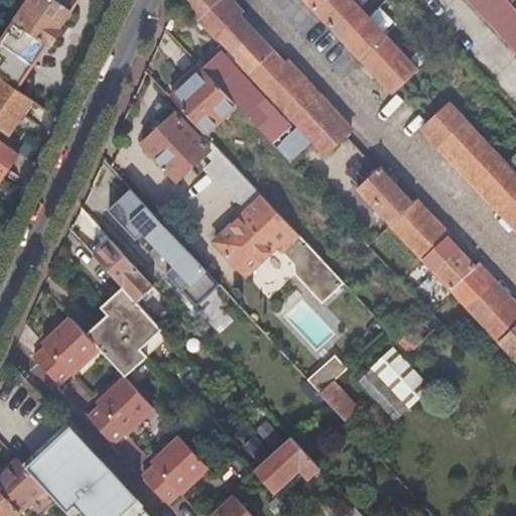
[(28,0),(0,41),(0,76),(17,89),(49,42),(51,44),(59,32),(57,30),(79,0),(28,0)]
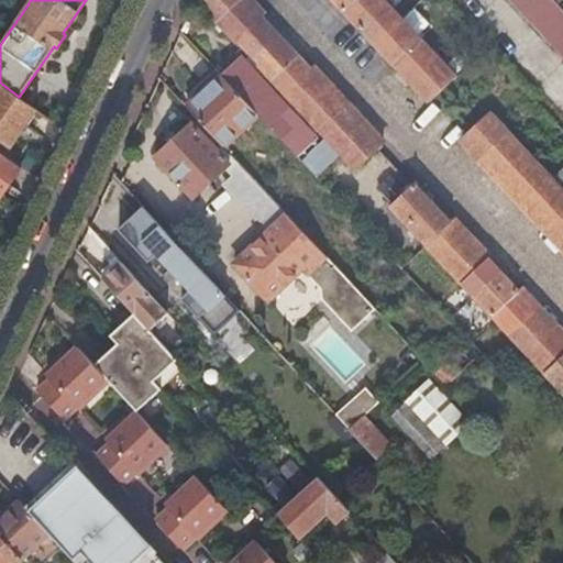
[(198,0),(197,1),(218,23),(242,0),(241,0),(198,0)]
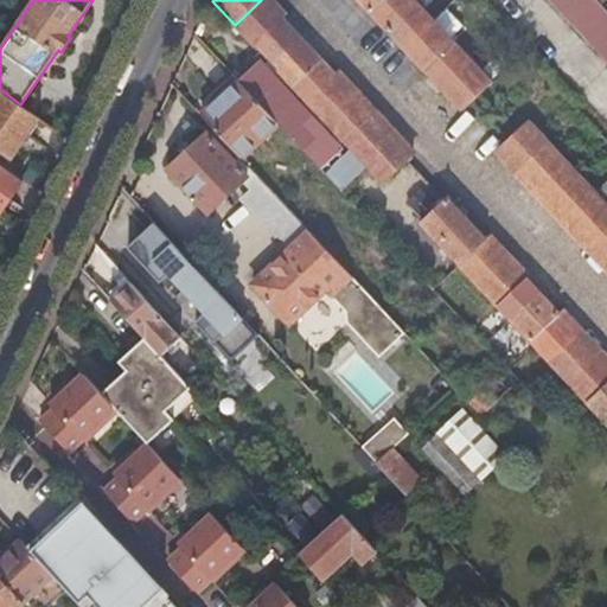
[(235,25),(253,44),(280,20),(261,0),(235,25)]
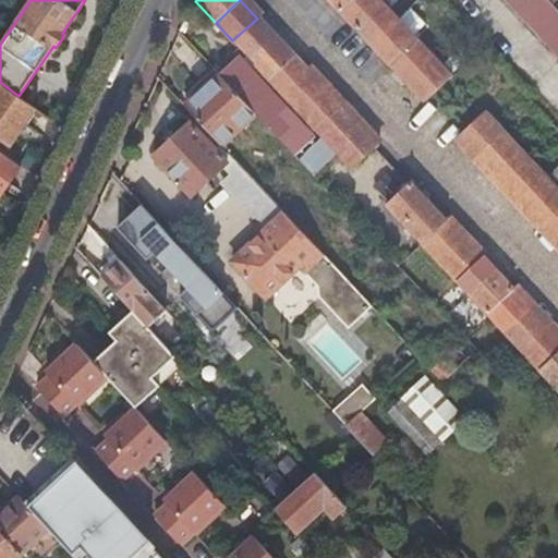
[(350,0),(341,9),(389,60),(413,38),(377,0),(350,0)]
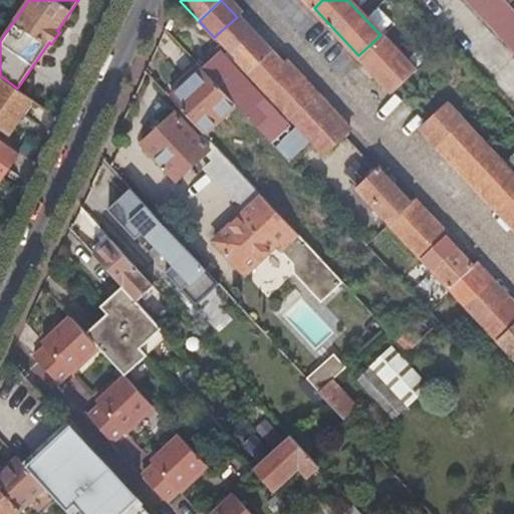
[(468,0),(513,49),(513,9),(505,0),(468,0)]
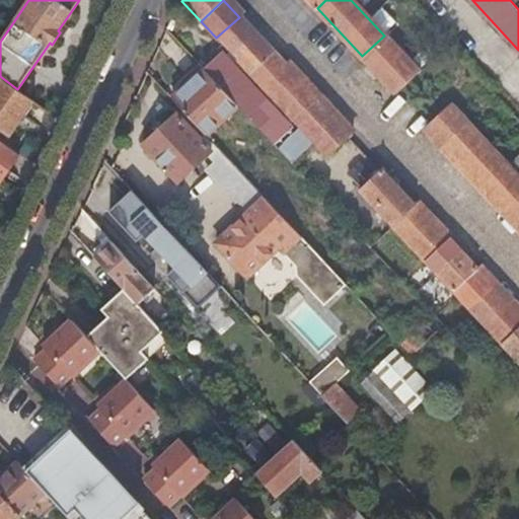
[(216,38),(249,73),(272,52),(239,17),(216,38)]
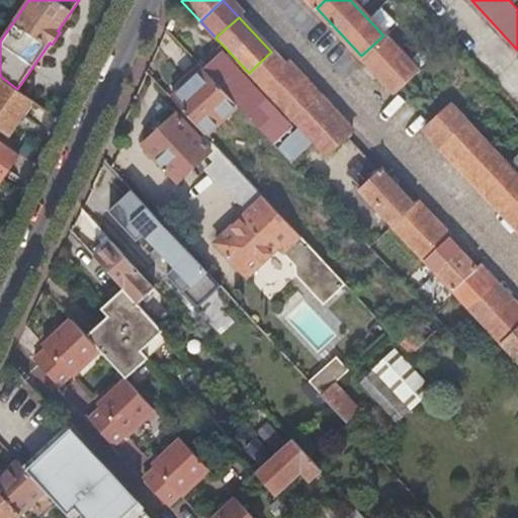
[(385,37),(401,54),(409,47),(394,30),(385,37)]
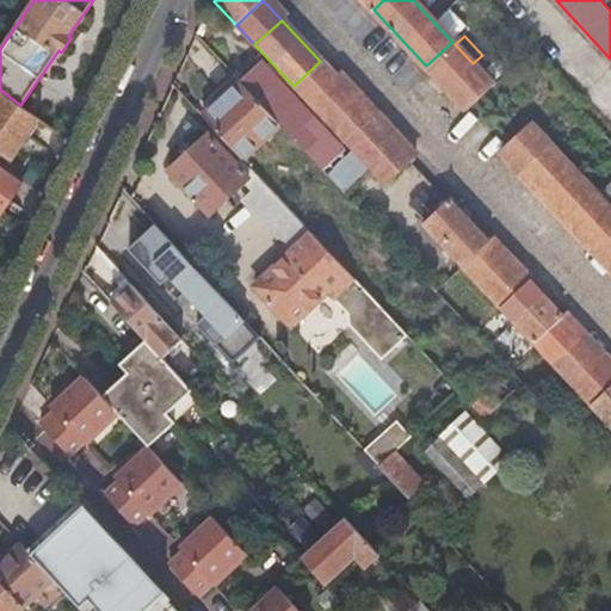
[(492,84),(473,63),(455,44),(452,42),(426,66),(466,107),(492,84)]
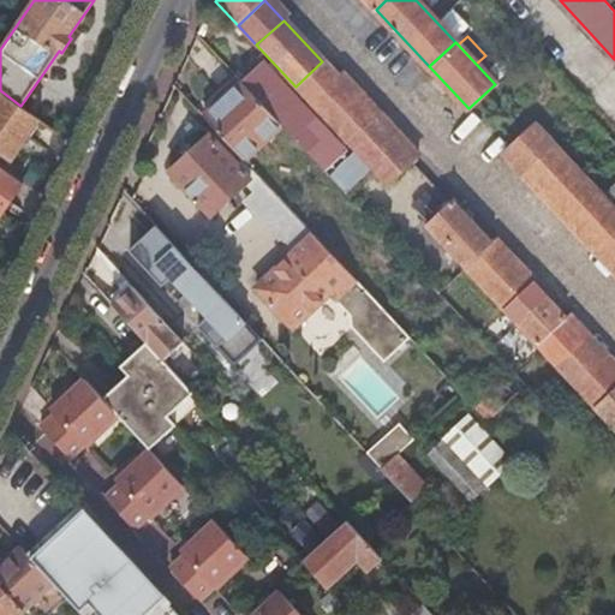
[(262,60),(240,79),(275,118),(323,169),(345,149),(262,60)]
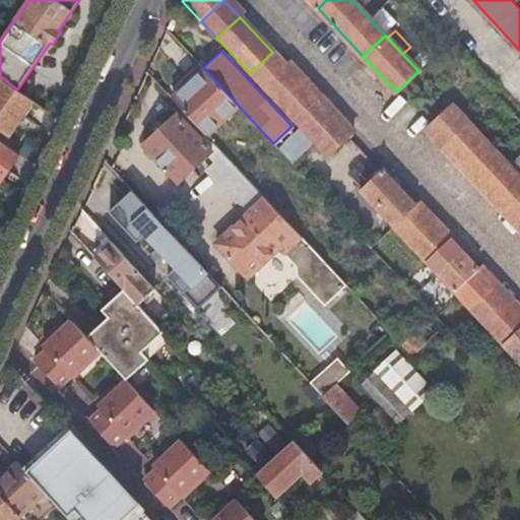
[(250,73),(295,121),(317,100),(272,52),(250,73)]
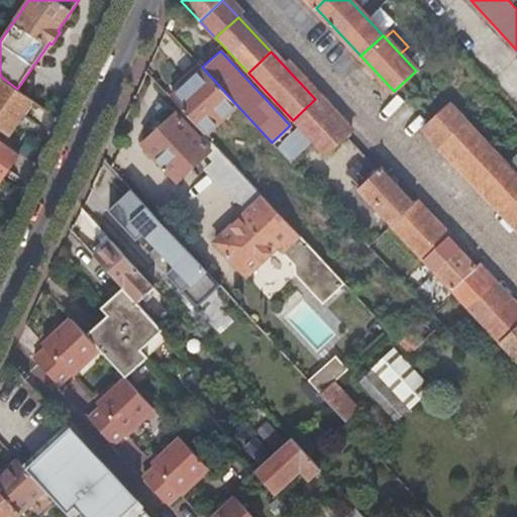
[(197,62),(165,92),(181,109),(199,128),(231,99),(202,67),(197,62)]
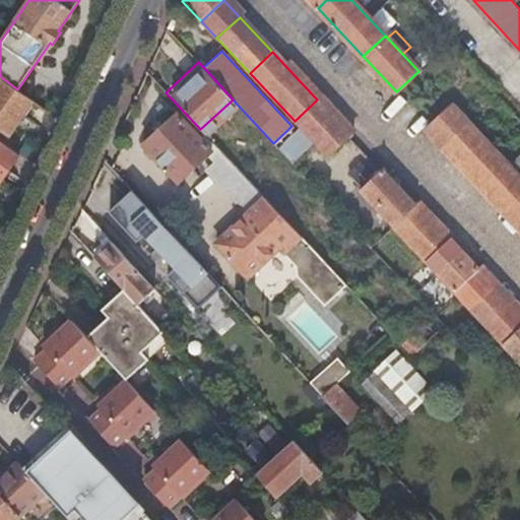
[(0,129),(10,136),(35,102),(17,89),(0,76),(0,129)]
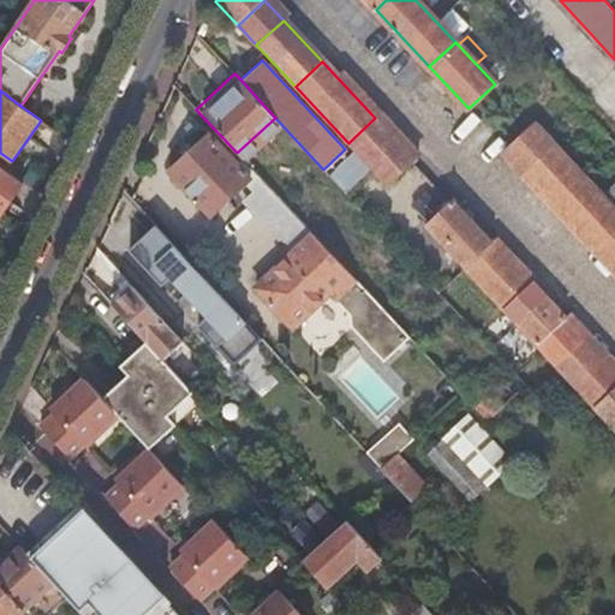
[(375,118),(348,143),(387,185),(413,160),(375,118)]
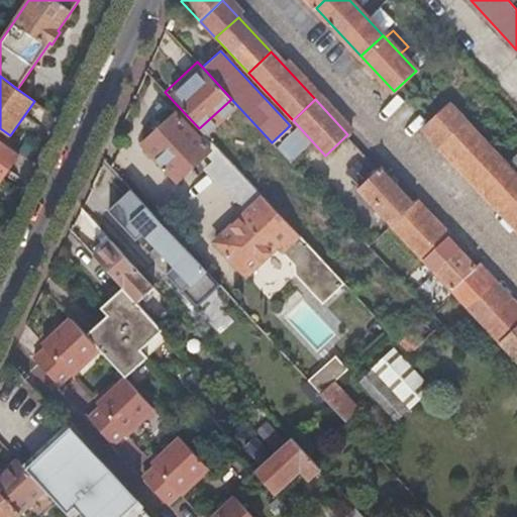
[(426,126),(443,144),(467,123),(448,105),(426,126)]
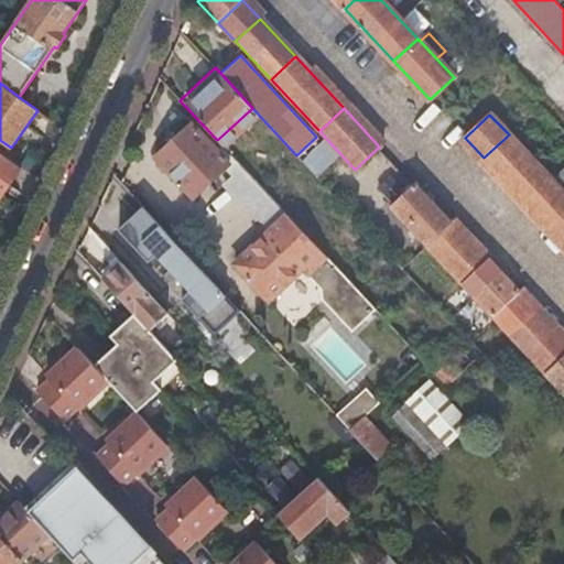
[(217,140),(197,119),(192,123),(214,147),(219,142),(217,140)]
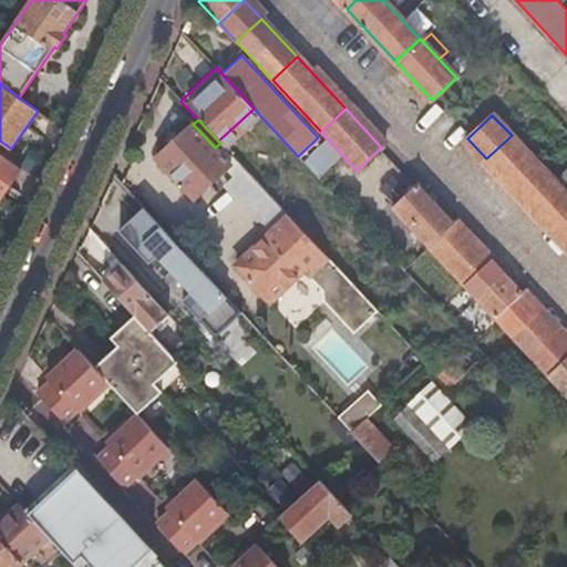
[(215,147),(193,124),(155,160),(194,202),(232,166),(215,147)]
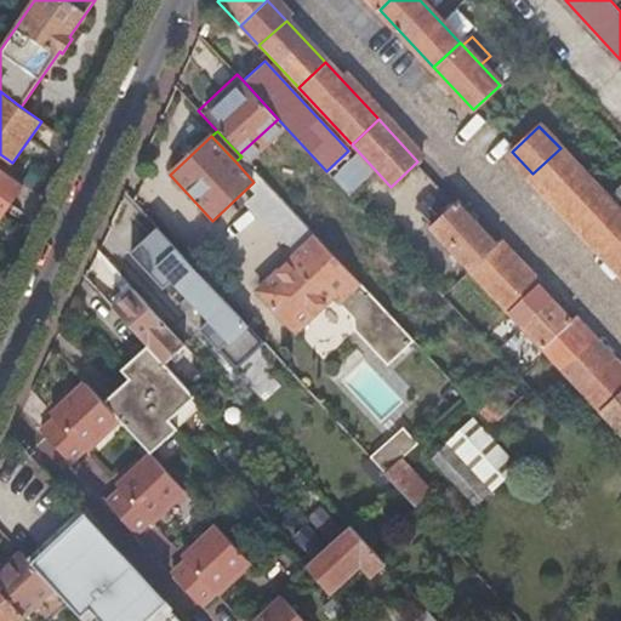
[(533,174),(552,194),(579,169),(560,148),(533,174)]
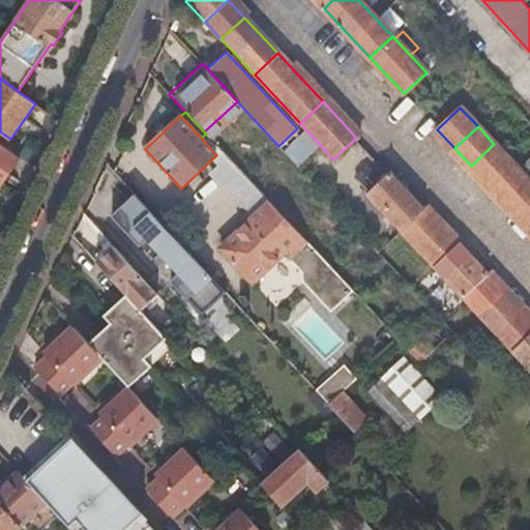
[(0,184),(19,157),(0,143),(0,184)]
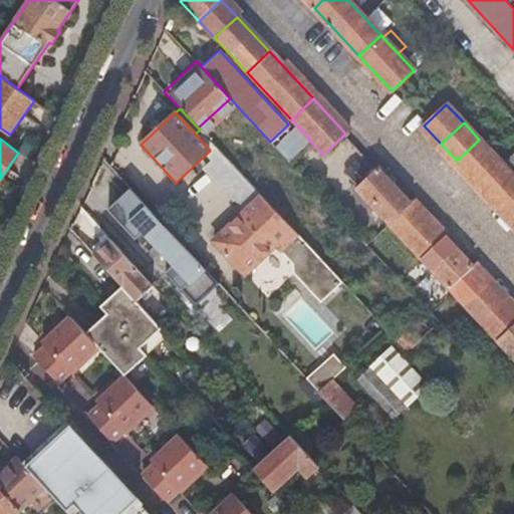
[(457,161),(513,221),(513,177),(502,165),(479,140),(457,161)]
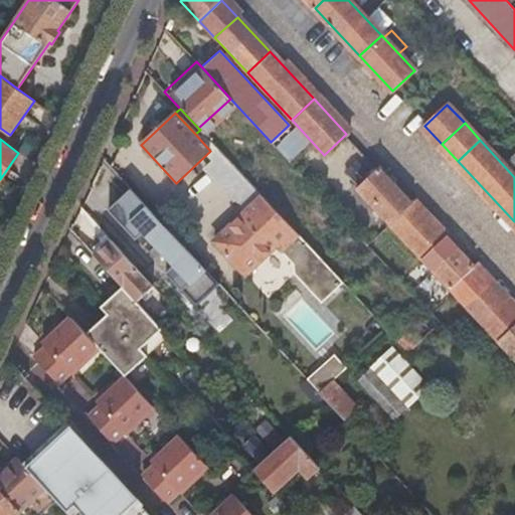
[(514,154),(503,165),(514,177),(514,154)]
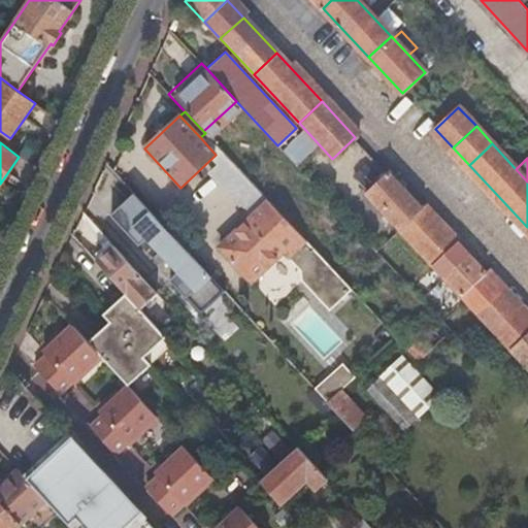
[(400,231),(423,209),(388,172),(365,193),(400,231)]
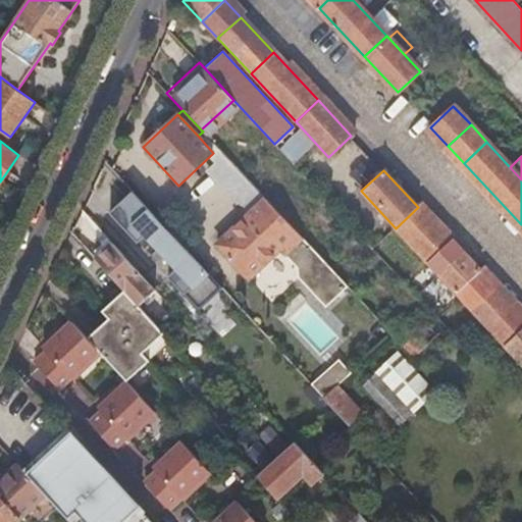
[(208,301),(221,289),(132,191),(108,212),(125,230),(127,228),(139,241),(144,237),(174,269),(167,276),(198,309),(208,301)]
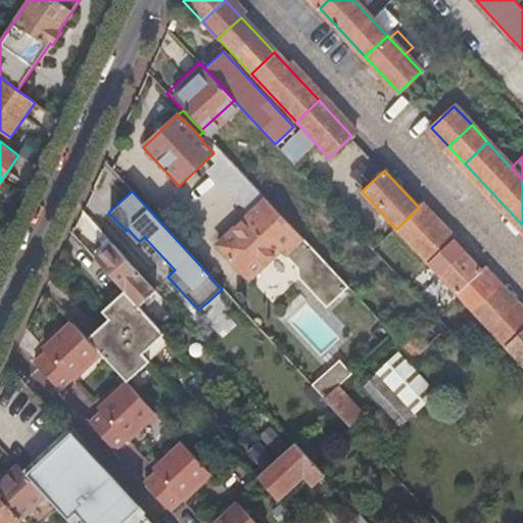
[(347,286),(327,265),(267,199),(218,245),(249,279),(281,250),(298,269),(298,278),(326,306),(347,286)]
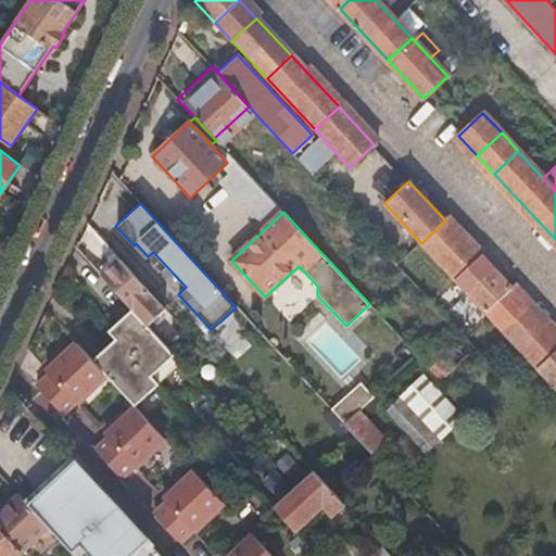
[(455,279),(480,257),(445,220),(421,243),(455,279)]
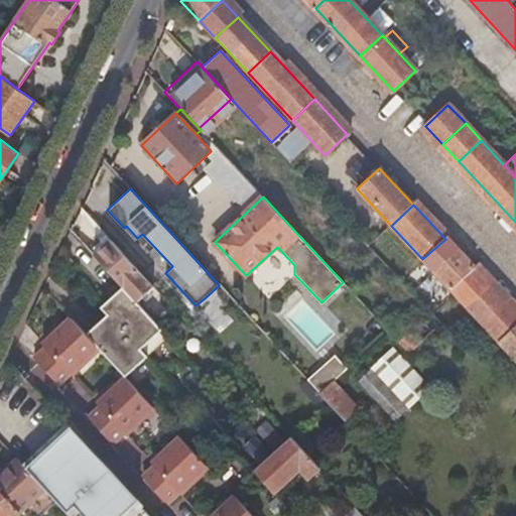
[(105,236),(90,251),(122,287),(140,307),(157,292),(136,269),(105,236)]
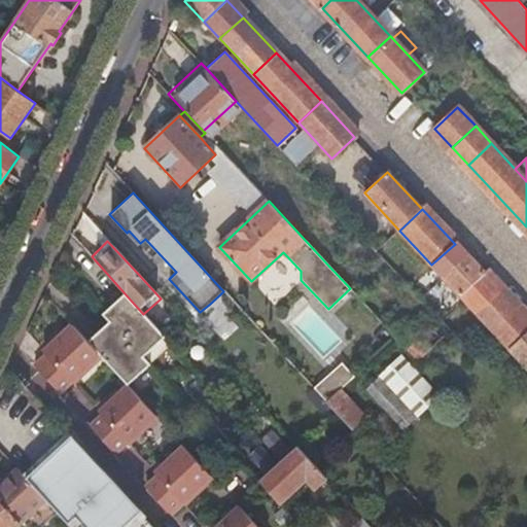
[(444,278),(466,256),(455,244),(431,265),(444,278)]
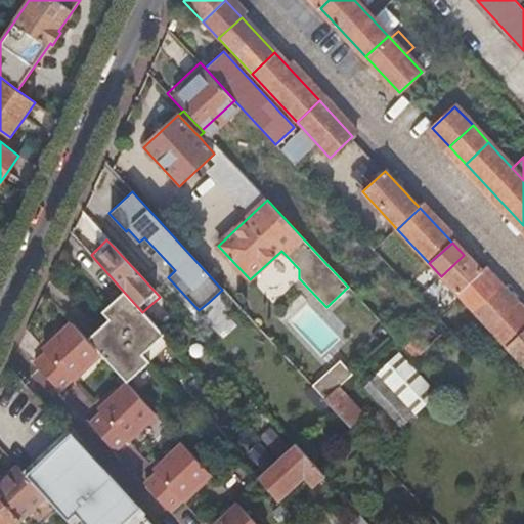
[(457,294),(481,273),(464,255),(441,276),(457,294)]
